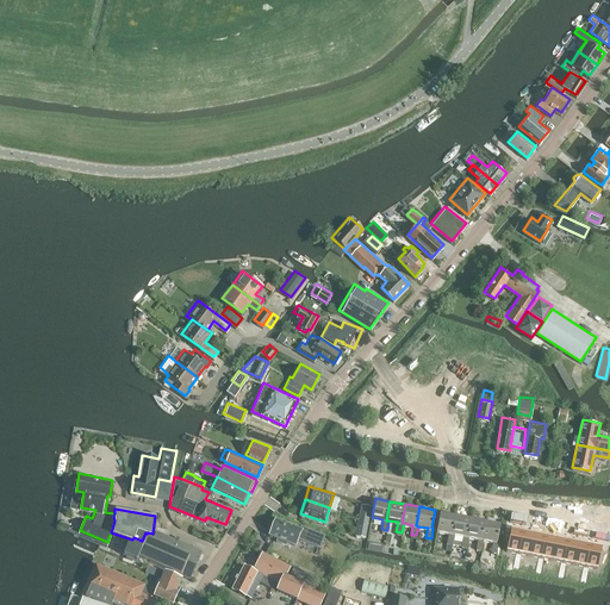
[(440,511),(436,530),(448,532),(447,541),(452,542),(454,534),(452,532),(455,513),(440,511)]
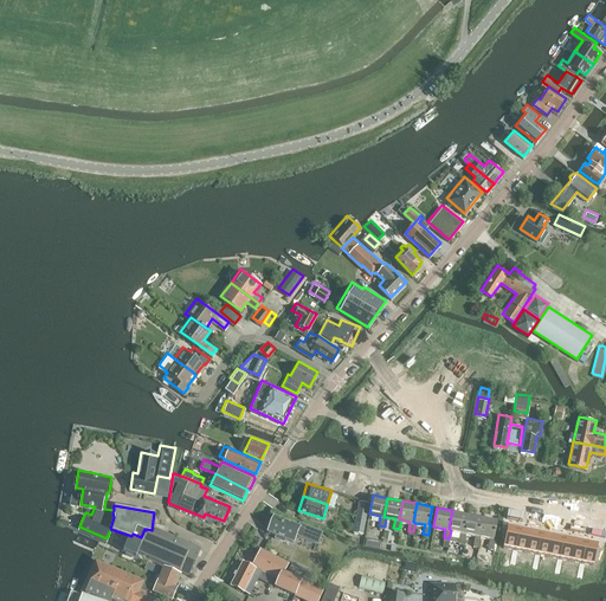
[(449,529),(451,530),(459,531),(458,541),(464,542),(465,532),(463,531),(466,514),(452,510),(449,529)]
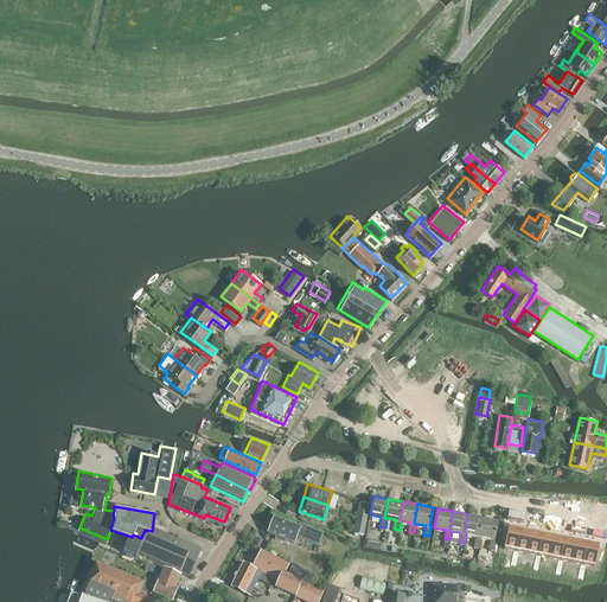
[(300,522),(299,525),(274,514),(273,518),(269,519),(268,524),(269,526),(268,530),(276,533),(275,536),(285,539),(286,537),(293,539),(295,532),(318,542),(323,530),(300,522)]
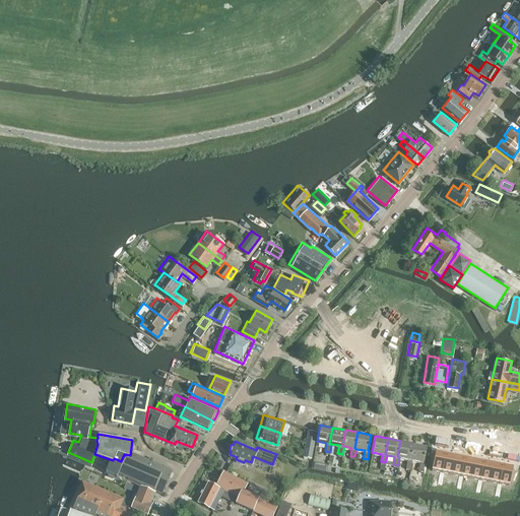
[(314,443),(307,442),(306,441),(303,454),(311,456),(314,443)]
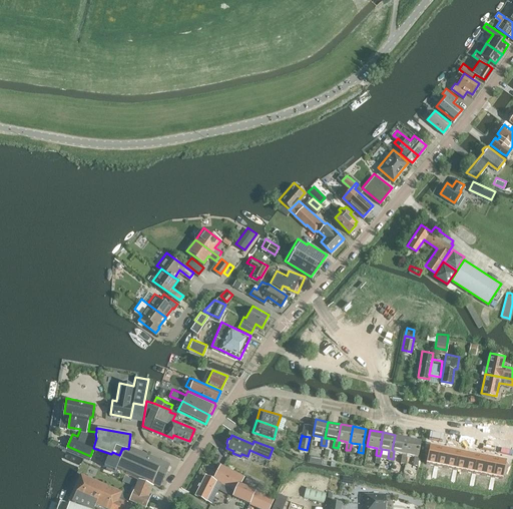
[(392,450),(394,451),(402,452),(400,460),(405,461),(406,453),(405,453),(408,437),(395,435),(392,450)]
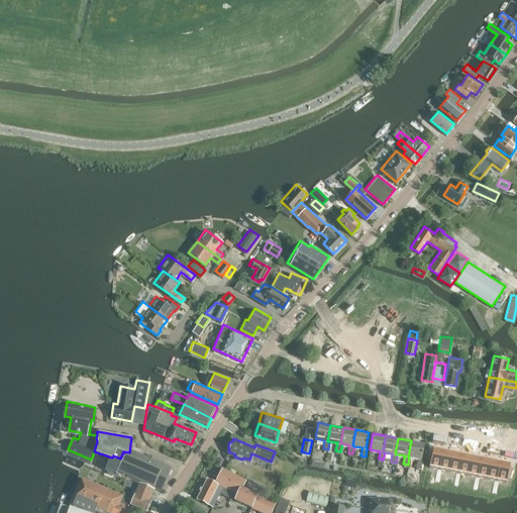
[(408,456),(409,456),(417,458),(416,466),(420,467),(422,457),(421,457),(423,443),(411,440),(408,456)]
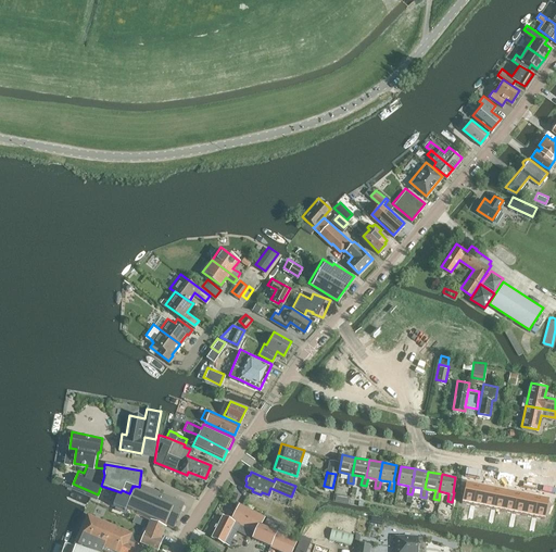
[(469,507),(474,509),(475,503),(472,502),(476,484),(465,481),(462,500),(470,502),(469,507)]
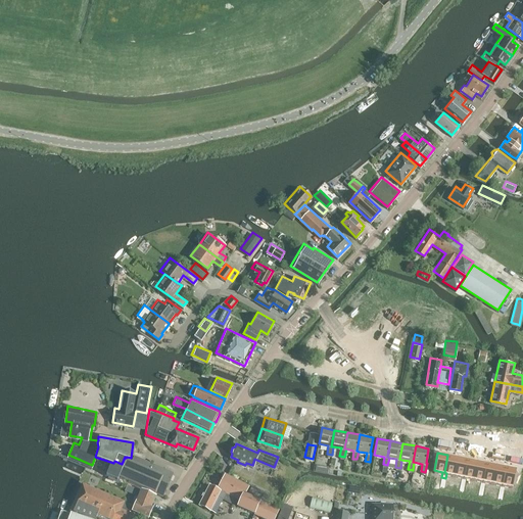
[(174,471),(134,454),(131,460),(126,458),(119,475),(162,494),(174,471)]
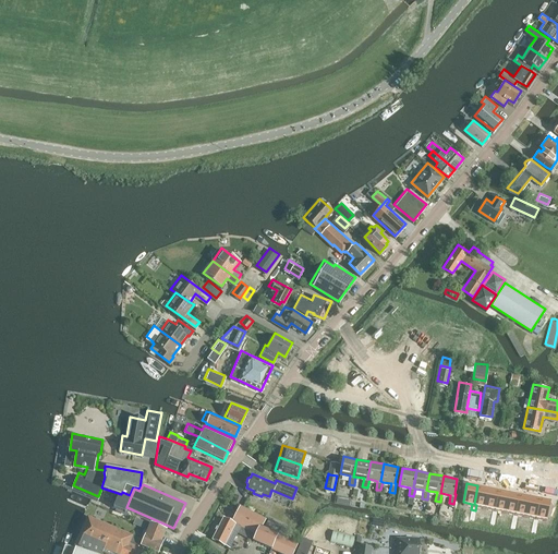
[(484,506),(488,488),(477,485),(474,504),(476,505),(484,506)]
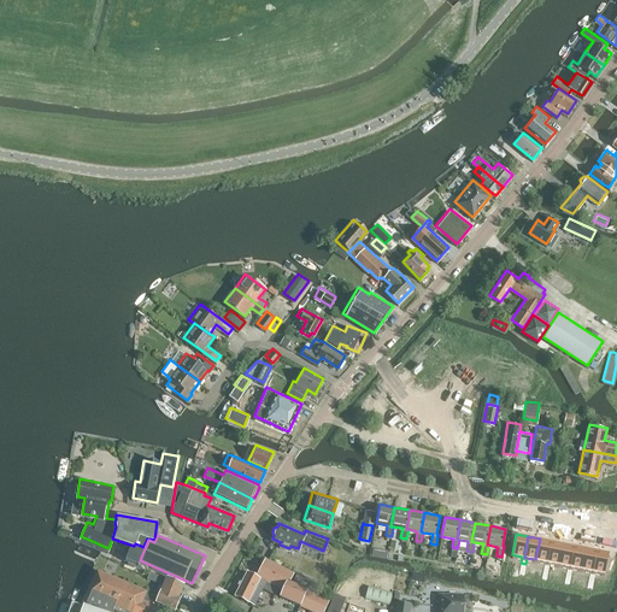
[(547,562),(551,540),(540,539),(535,559),(545,562),(542,568),(547,569),(550,562),(547,562)]
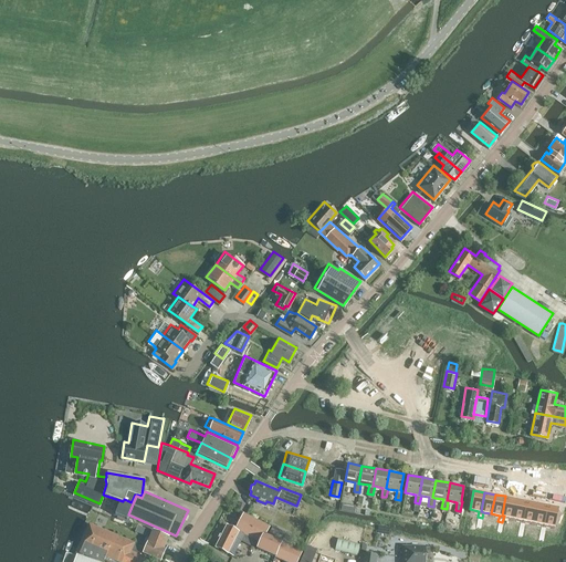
[(512,518),(515,498),(505,496),(502,516),(512,518)]
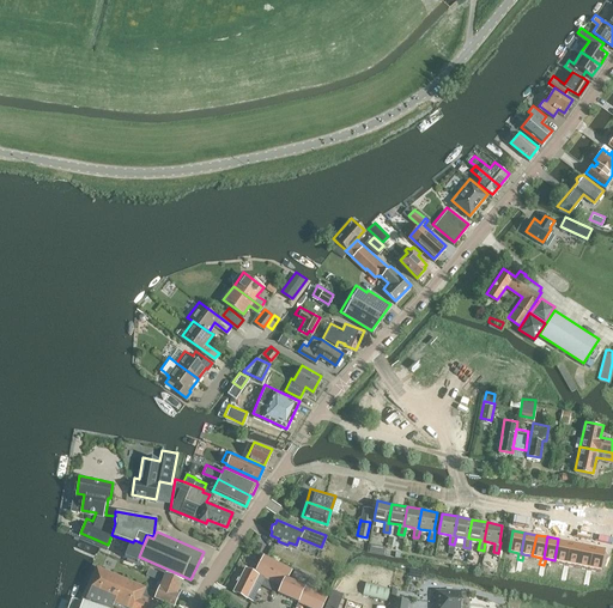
[(565,563),(570,541),(558,539),(554,560),(563,561),(562,569),(566,570),(568,563),(565,563)]
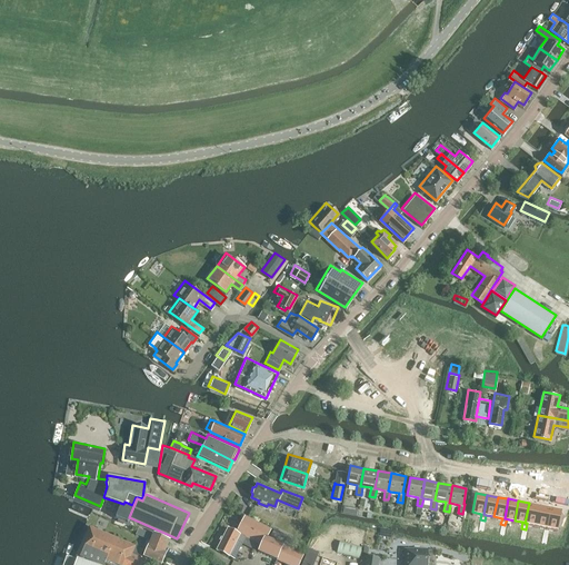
[(536,525),(539,505),(529,503),(525,523),(536,525)]
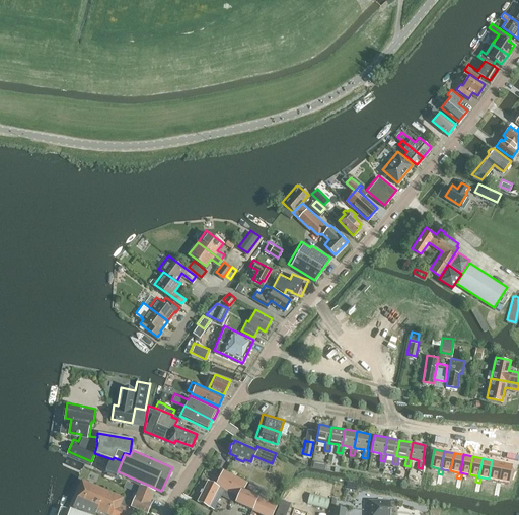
[(498,480),(502,462),(492,460),(489,479),(496,480),(495,486),(499,486),(500,481),(498,480)]
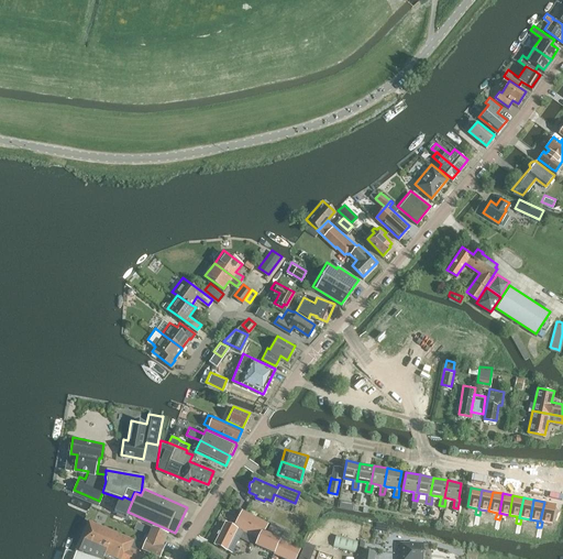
[(551,523),(555,504),(544,502),(540,521),(551,523)]
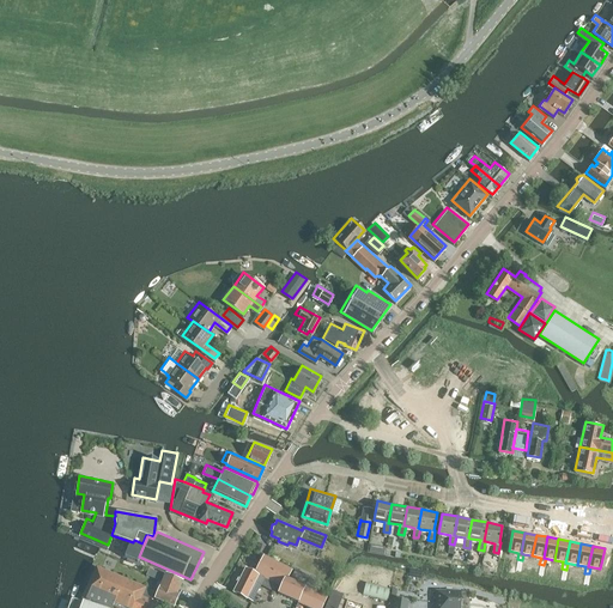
[(317,607),(325,595),(315,589),(286,577),(291,567),(263,553),(254,570),(246,565),(234,589),(252,599),(265,575),(281,583),(278,589),(317,607)]
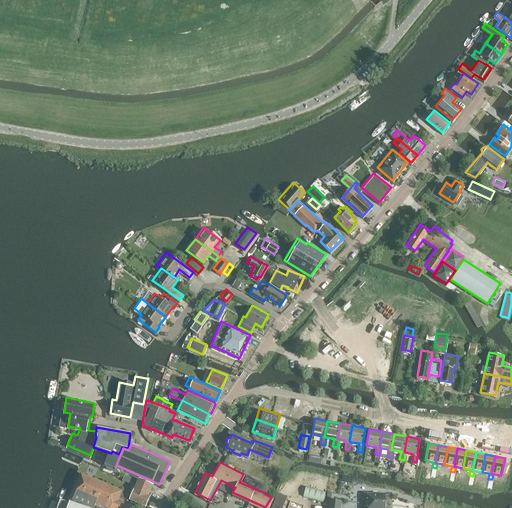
[(131,507),(133,503),(125,499),(127,496),(119,493),(121,489),(80,472),(68,498),(85,505),(92,507),(94,504),(102,507),(101,507),(131,507)]
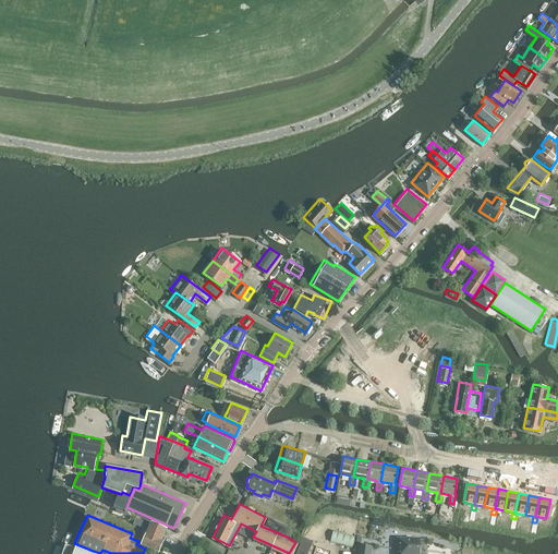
[(265,525),(277,530),(280,521),(268,516),(265,525)]
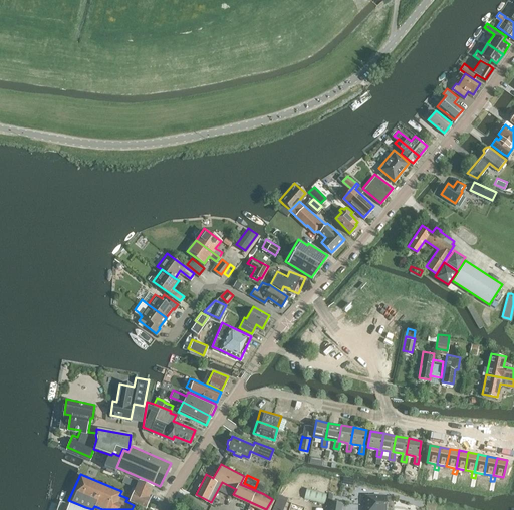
[(130,500),(145,507),(150,497),(148,496),(152,486),(138,480),(136,487),(133,486),(131,490),(134,491),(130,500)]
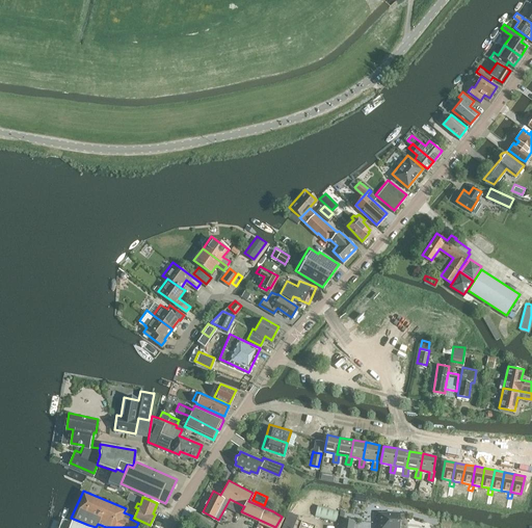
[(317,502),(315,512),(335,518),(338,507),(317,502)]
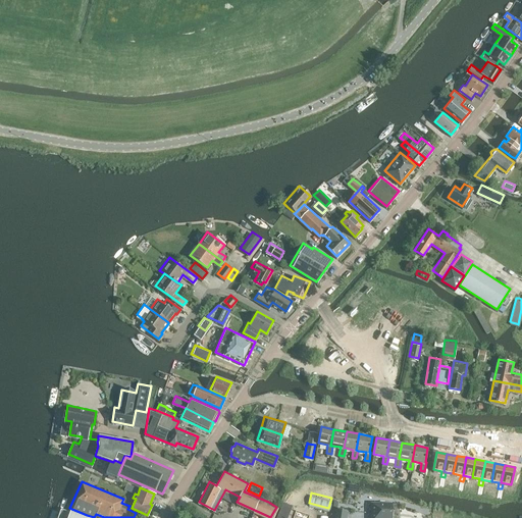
[(296,506),(292,516),(291,517),(301,517),(305,509),(298,506),(301,499),(288,494),(284,502),(296,506)]
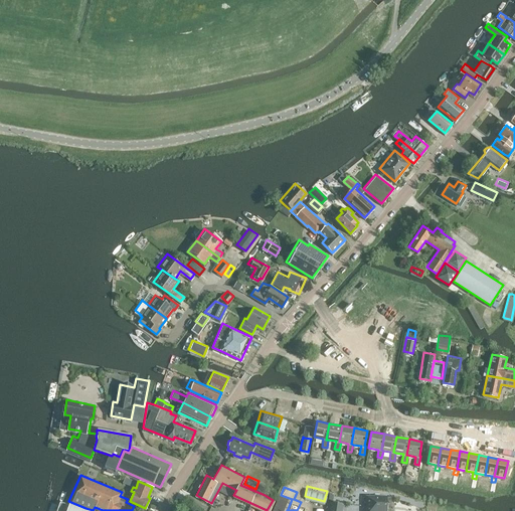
[(386,510),(386,495),(366,494),(365,510),(386,510)]
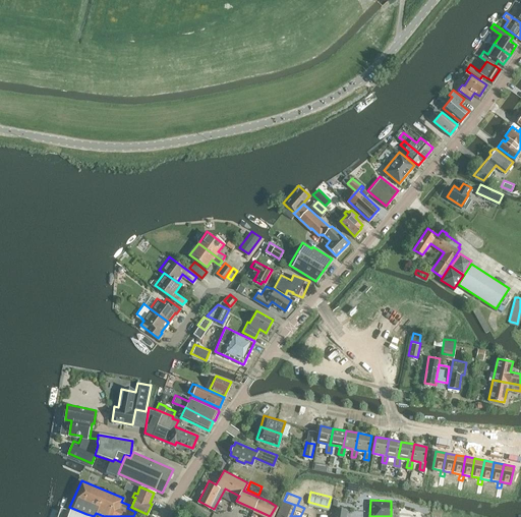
[(91,516),(60,506),(56,516),(91,516)]
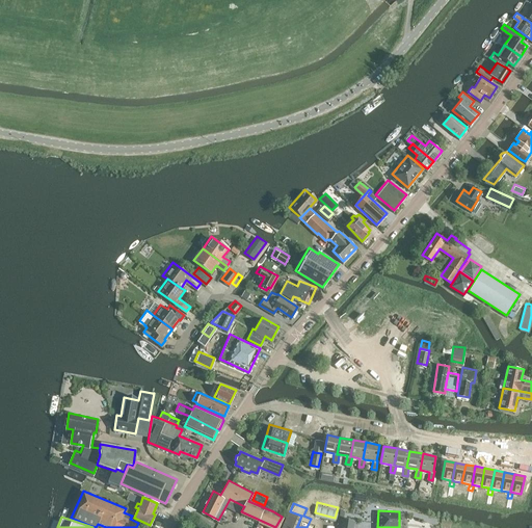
[(341,518),(339,527),(352,527),(354,519),(341,518)]
